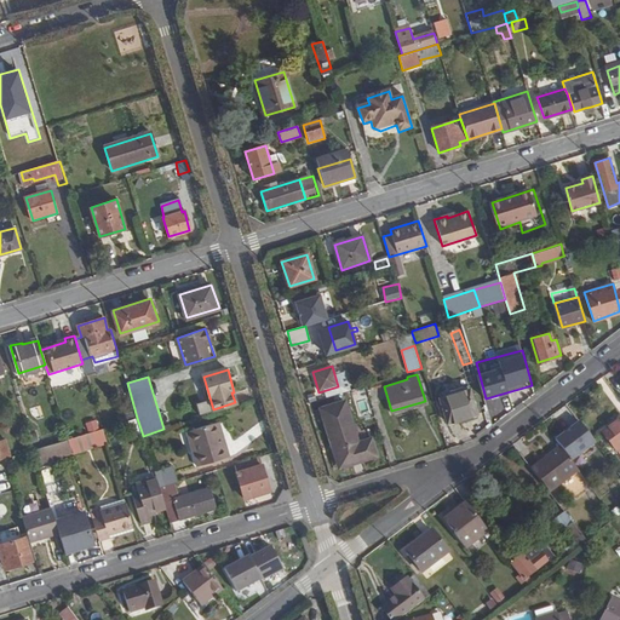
[(470,389),(440,397),(448,423),(477,413),(470,389)]
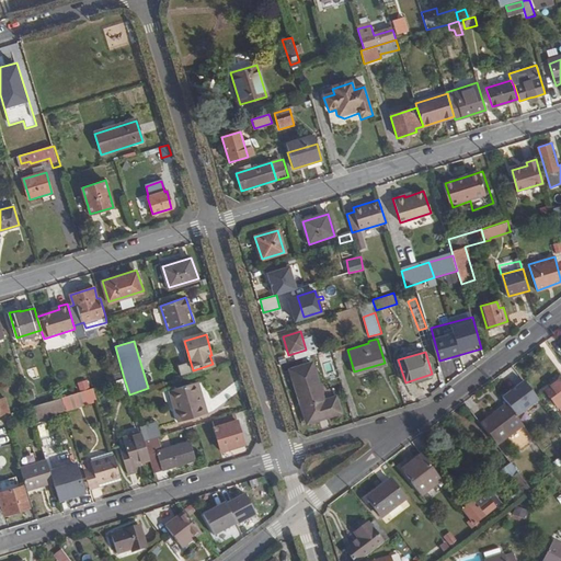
[(312,364),(292,370),(301,403),(305,402),(310,421),(341,412),(335,397),(323,400),(312,364)]
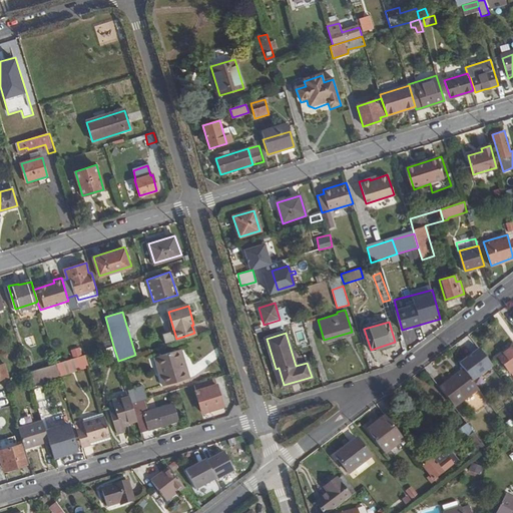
[(512,346),(512,345),(501,353),(502,354),(497,357),(509,373),(510,372),(512,375),(512,346)]
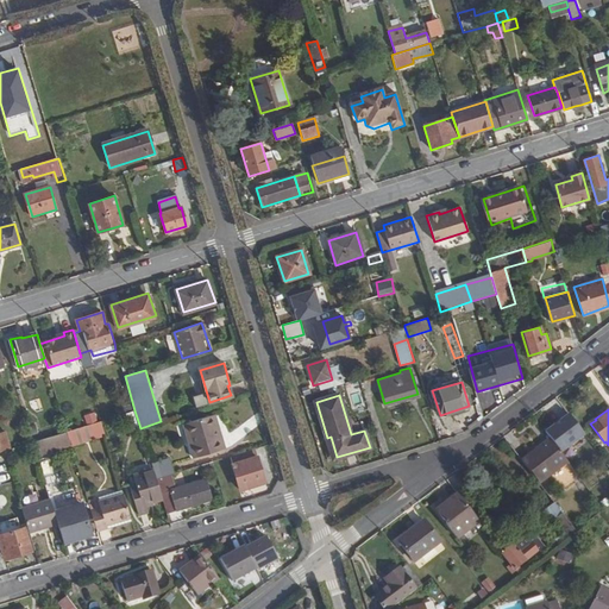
[(83,416),(86,425),(98,421),(95,412),(83,416)]
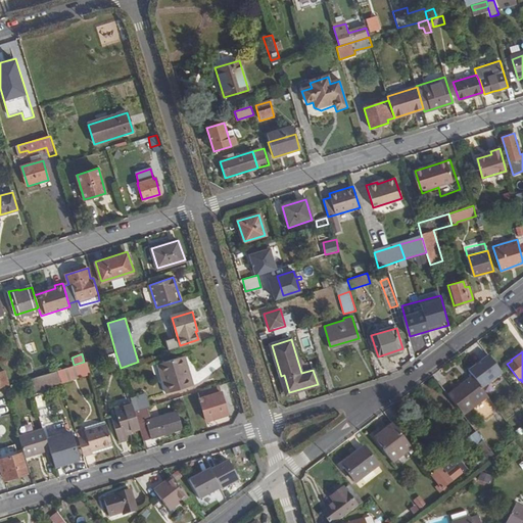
[(184,355),(181,357),(187,377),(190,376),(184,355)]
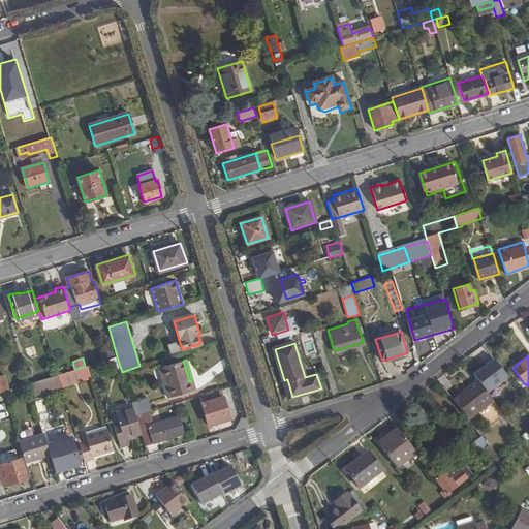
[(189,381),(183,361),(163,367),(168,387),(165,389),(168,398),(195,390),(192,380),(189,381)]
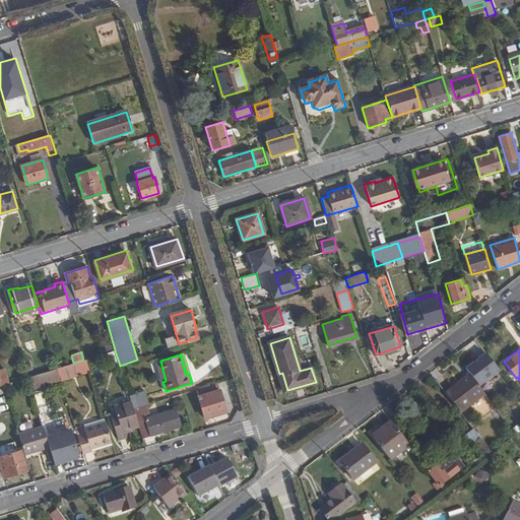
[(166,381),(160,361),(156,362),(163,382),(166,381)]
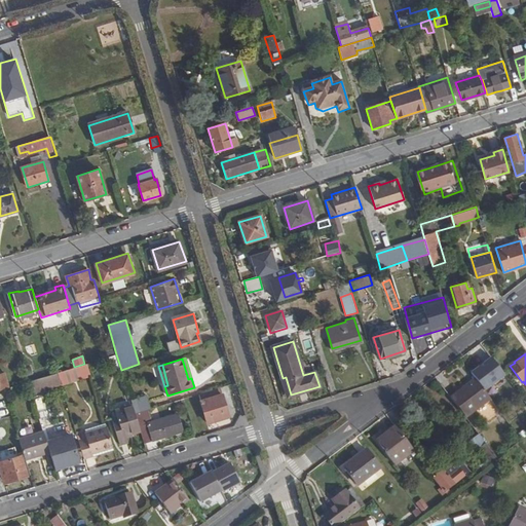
[(88,366),(31,379),(34,392),(90,379),(88,366)]
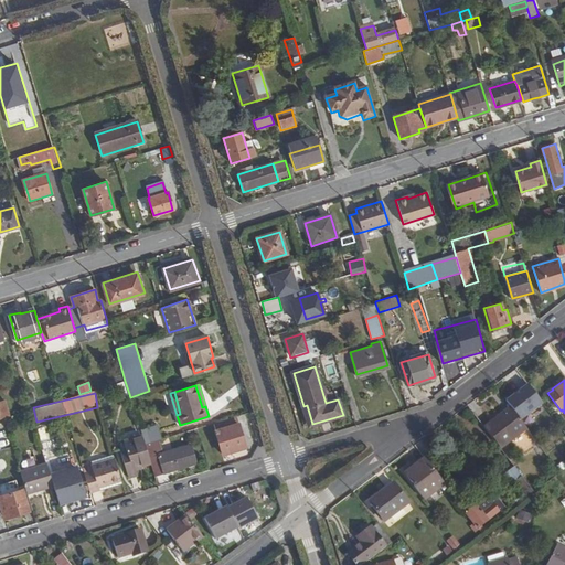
[(6,401),(0,402),(0,418),(4,418),(10,416),(6,401)]
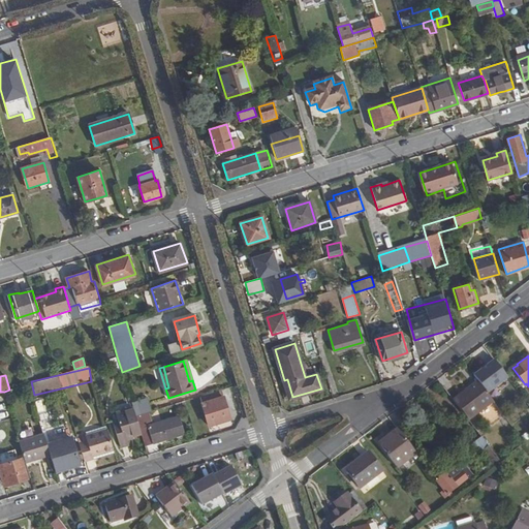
[(468,419),(494,400),(478,380),(454,400),(468,419)]
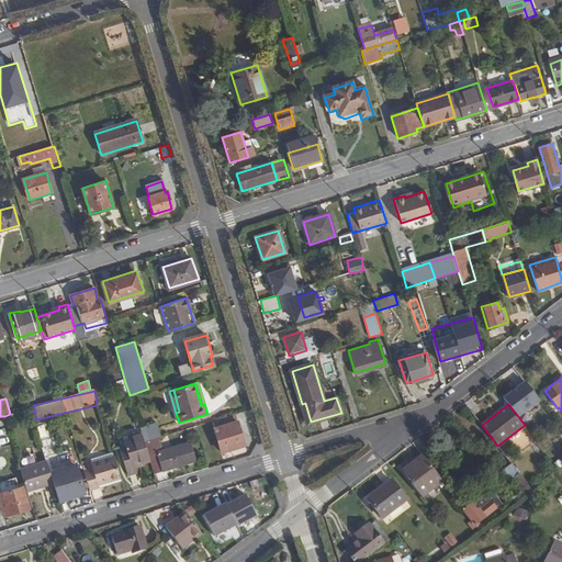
[(246,444),(236,413),(213,420),(222,451),(246,444)]
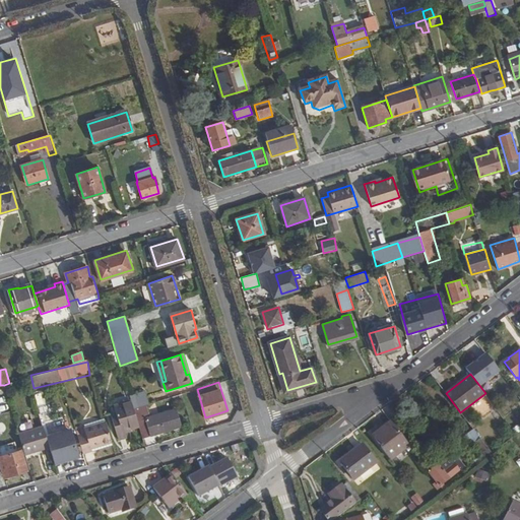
[(145,404),(147,404),(143,389),(128,393),(131,401),(133,408),(145,404)]
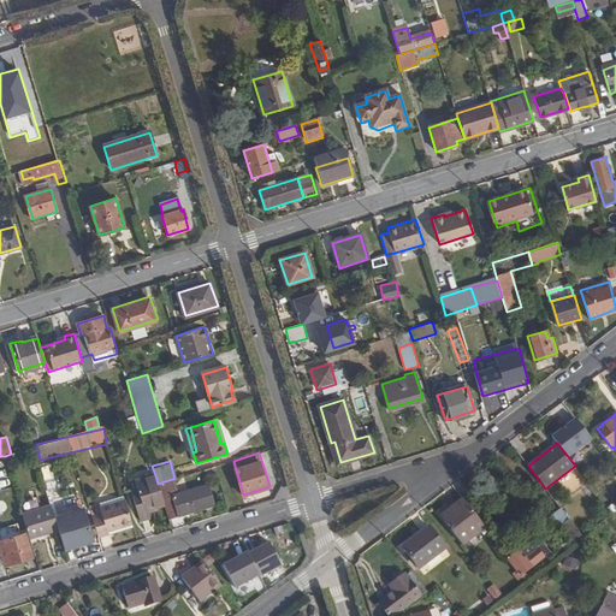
[(158,484),(155,475),(138,481),(141,489),(130,492),(140,521),(149,517),(147,508),(164,503),(158,484)]
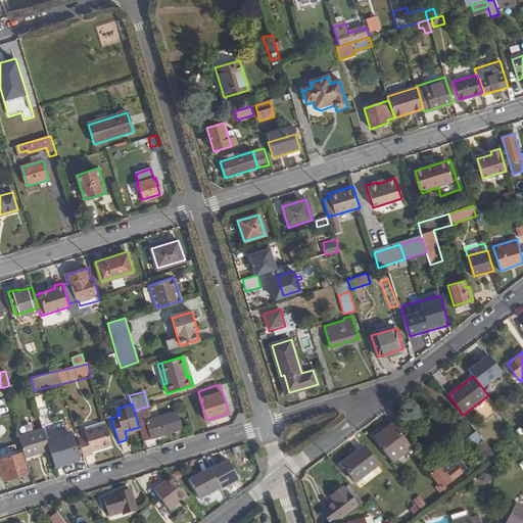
[(139,427),(143,440),(184,428),(179,411),(149,420),(146,407),(134,411),(139,427)]
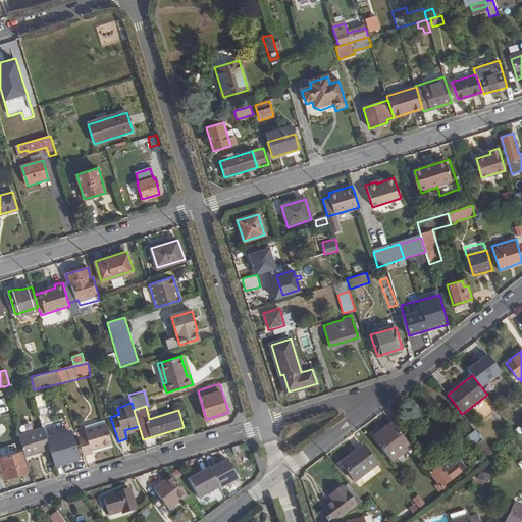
[(411,447),(393,422),(374,436),(393,461),(411,447)]
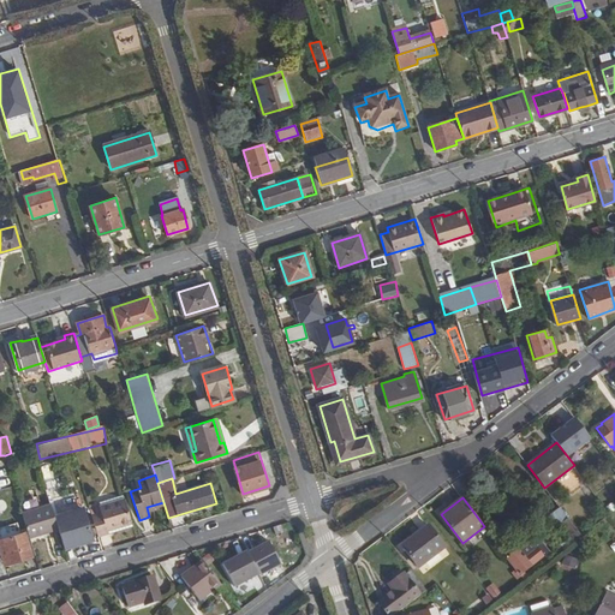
[(93,515),(100,536),(109,533),(108,530),(132,523),(125,499),(101,506),(102,512),(93,515)]
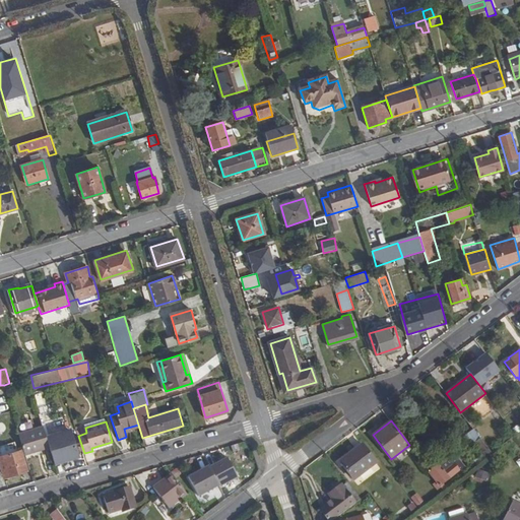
[(18,433),(25,454),(50,447),(43,425),(18,433)]
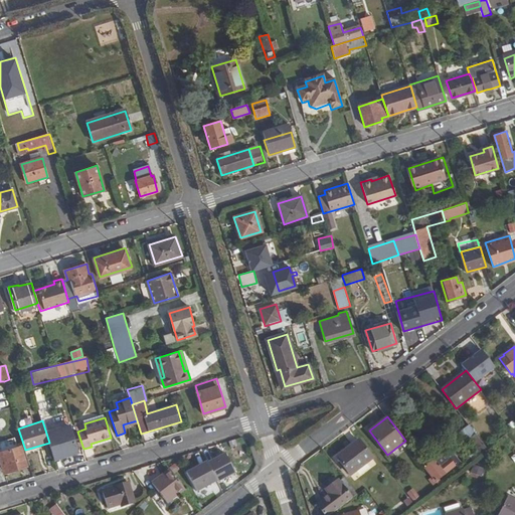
[(481,451),(486,448),(473,431),(471,433),(473,435),(470,437),(481,451)]
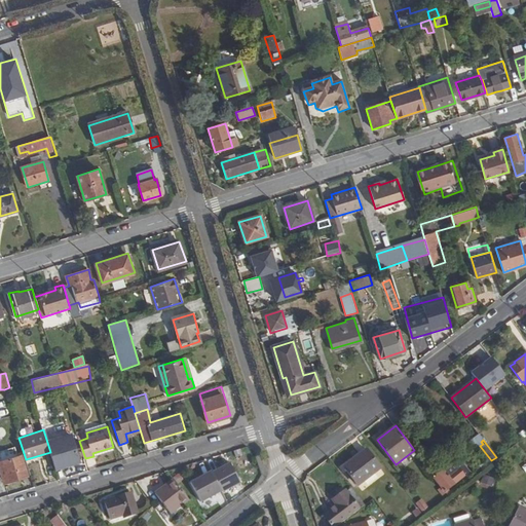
[(79,459),(74,442),(53,448),(59,465),(79,459)]
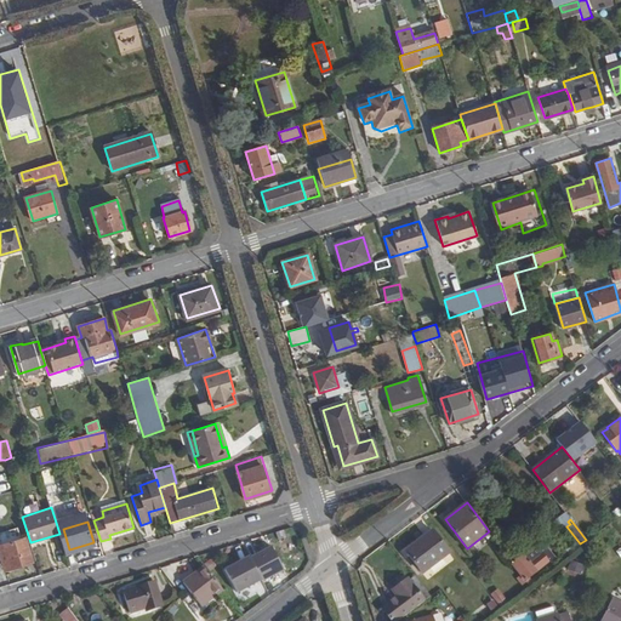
[(0,534),(4,542),(21,537),(17,527),(0,531),(0,534)]
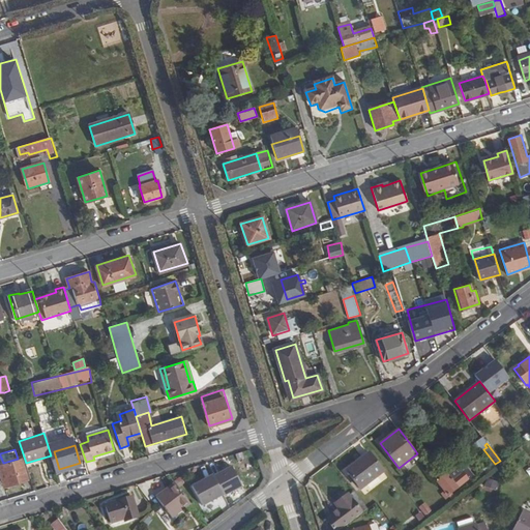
[(114,450),(94,457),(94,460),(115,452),(114,450)]
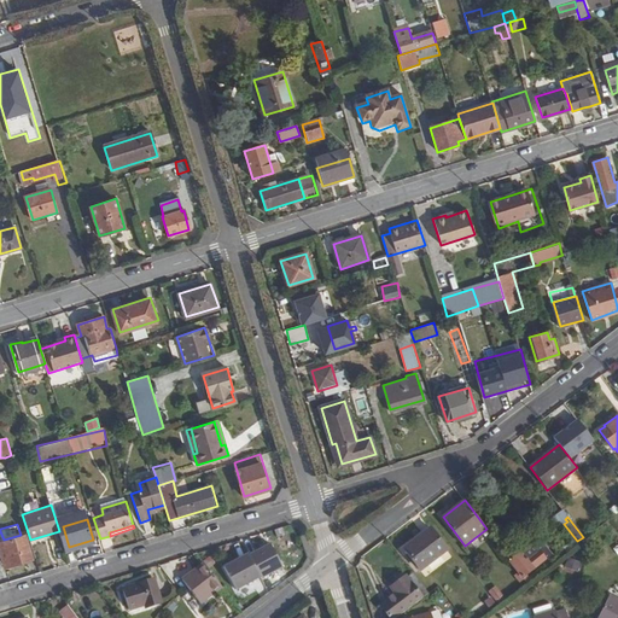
[(429,528),(402,548),(419,570),(445,549),(429,528)]
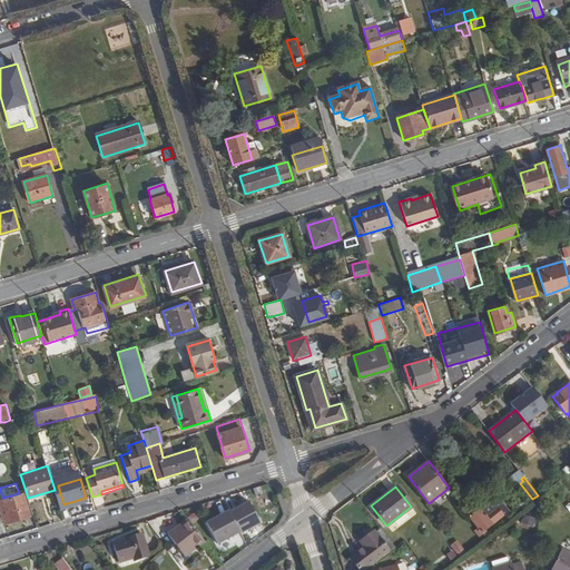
[(22,493),(19,493),(3,498),(0,499),(0,502),(3,516),(7,514),(9,521),(30,516),(22,493)]
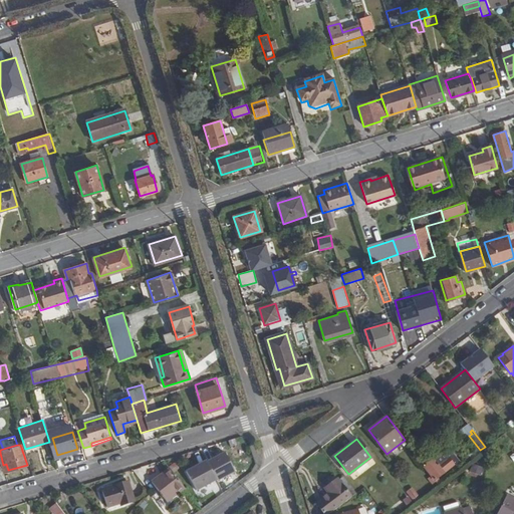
[(454,467),(459,463),(448,449),(434,459),(434,458),(424,466),(434,480),(453,466),(454,467)]
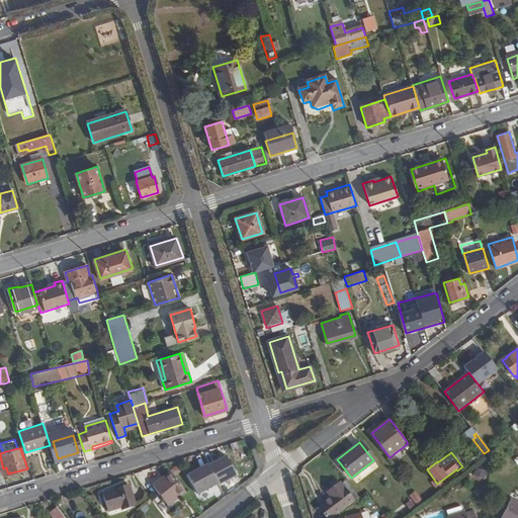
[(220,485),(237,475),(227,455),(208,465),(219,483),(220,485)]
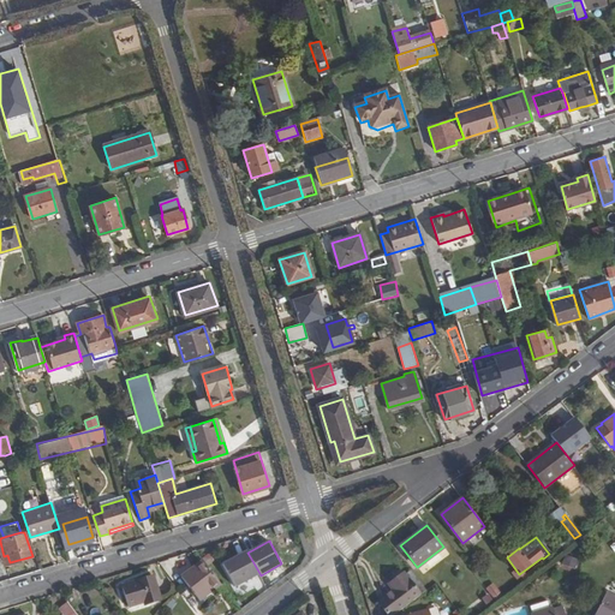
[(248,551),(224,565),(236,586),(260,573),(248,553),(248,551)]
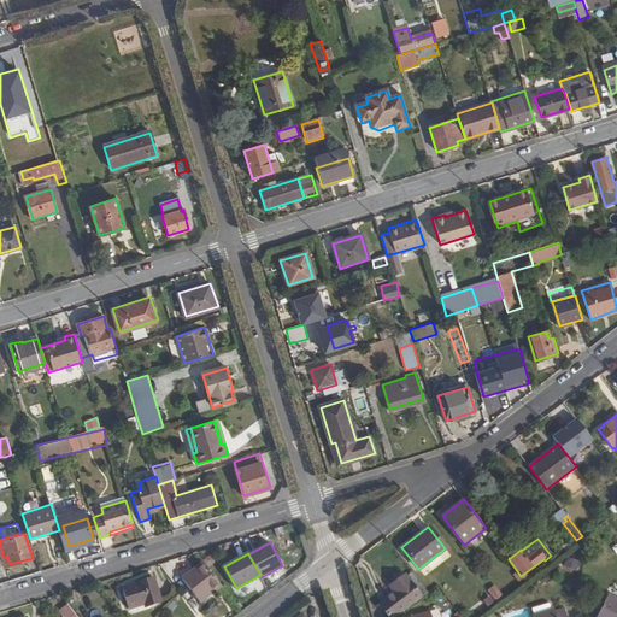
[(564,566),(575,573),(580,563),(569,557),(564,566)]
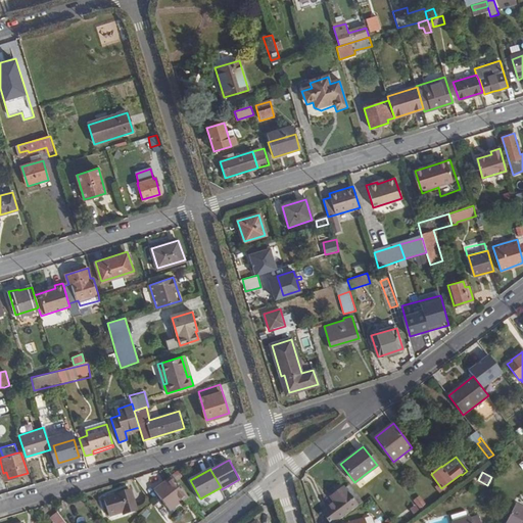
[(183,500),(189,496),(187,494),(186,495),(183,491),(185,491),(173,476),(154,489),(167,506),(158,512),(165,522),(169,519),(167,517),(185,504),(183,500)]
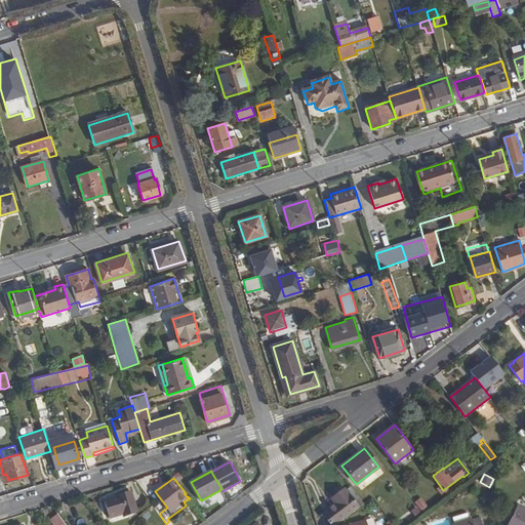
[(322,511),(331,523),(361,505),(346,486),(333,495),(336,499),(338,502),(330,508),(328,506),(322,511)]
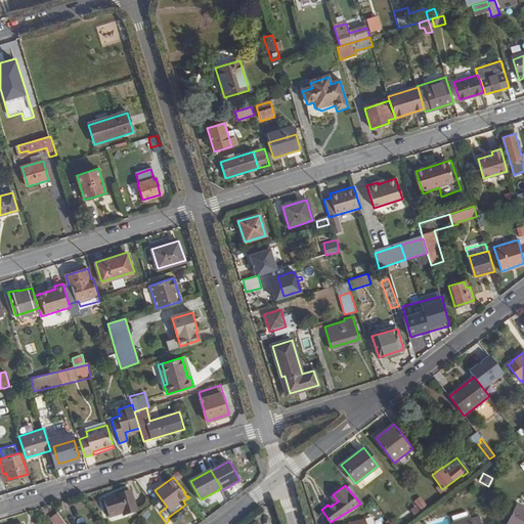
[(130,489),(103,497),(108,515),(122,511),(123,514),(136,510),(130,489)]
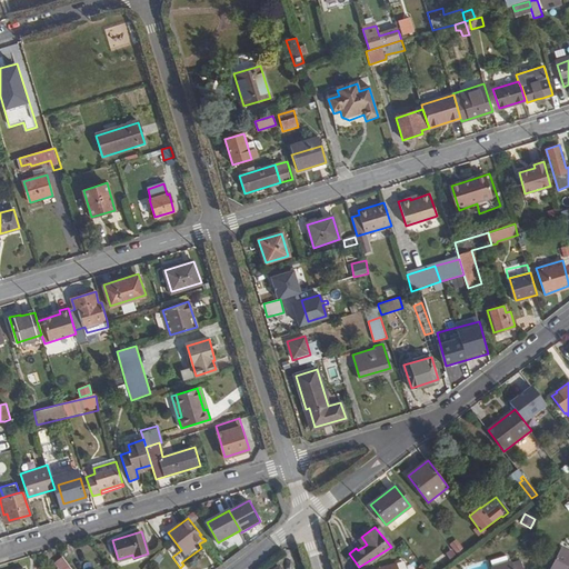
[(449,545),(457,556),(465,550),(457,539),(449,545)]
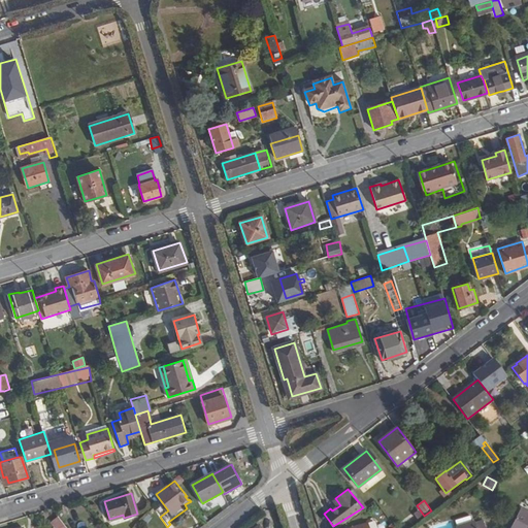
[(340,505),(338,502),(330,508),(332,510),(340,505)]
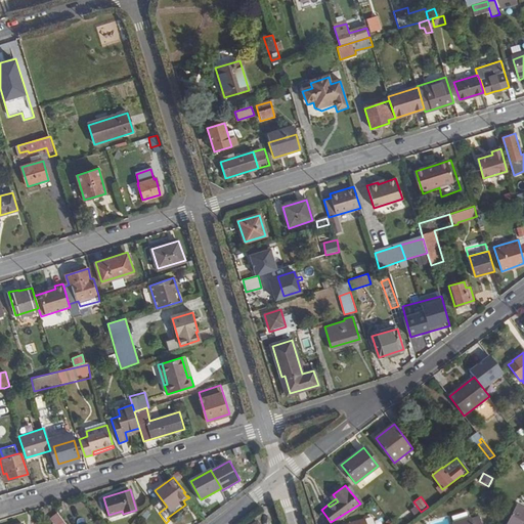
[(523,523),(523,507),(518,504),(507,523),(508,523),(523,523)]
